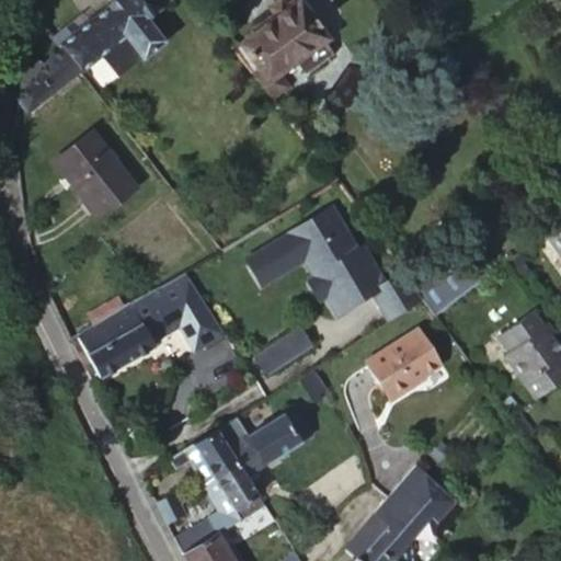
[(66,39),(64,41),(64,42),(57,46),(60,48),(69,60),(78,71),(125,37),(141,60),(162,44),(146,21),(172,0),(116,0),(91,20),(83,26),(73,34),(66,39)]
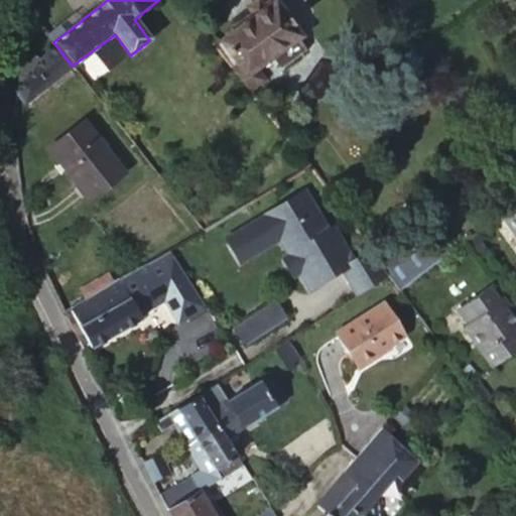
[(234,68),(253,91),(266,81),(257,70),(276,55),(283,67),(305,50),(297,37),(299,36),(292,26),(294,23),(288,14),(286,16),(275,0),(271,0),(264,5),(252,14),(236,25),(237,29),(223,39),(240,63),(234,68)]
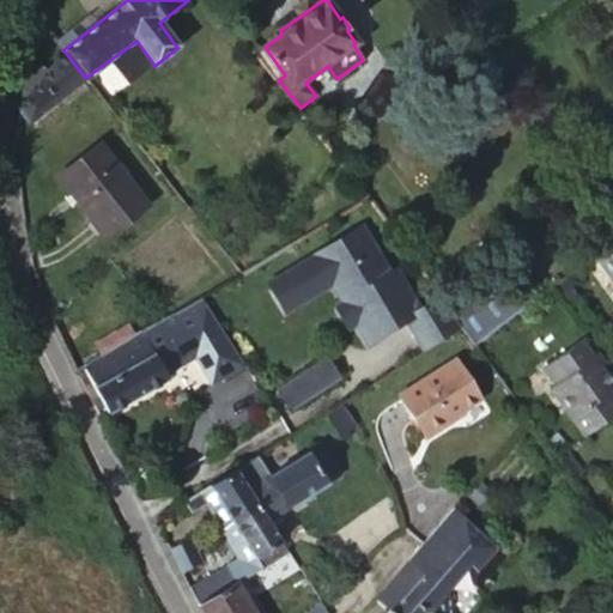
[(308,0),(295,10),(299,17),(314,6),(309,0),(308,0)]
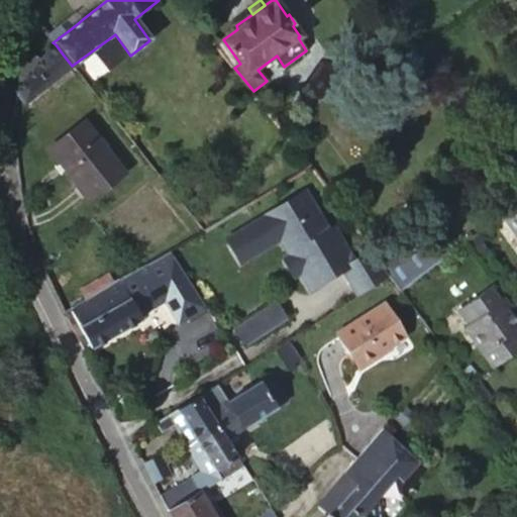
[(71,16),(46,35),(53,42),(59,38),(59,37),(68,31),(77,24),(71,16)]
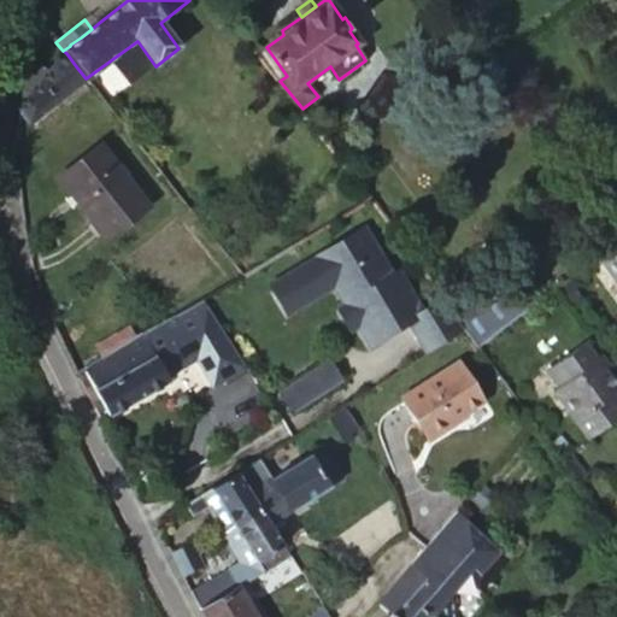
[(37,35),(52,37),(40,24),(40,29),(37,35)]
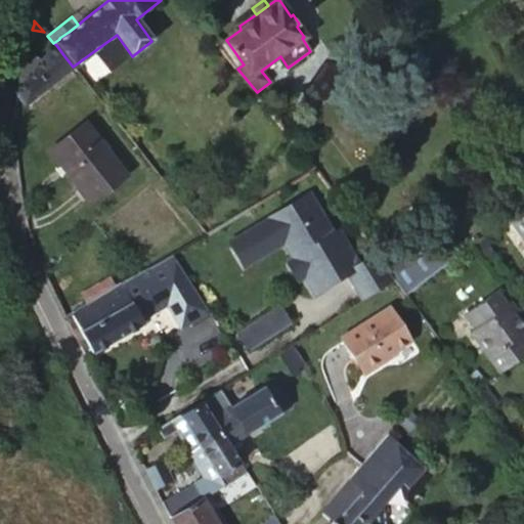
[(64,56),(56,45),(52,47),(49,49),(41,58),(27,51),(25,59),(20,76),(17,87),(15,92),(17,96),(26,104),(71,70),(73,67),(64,56)]
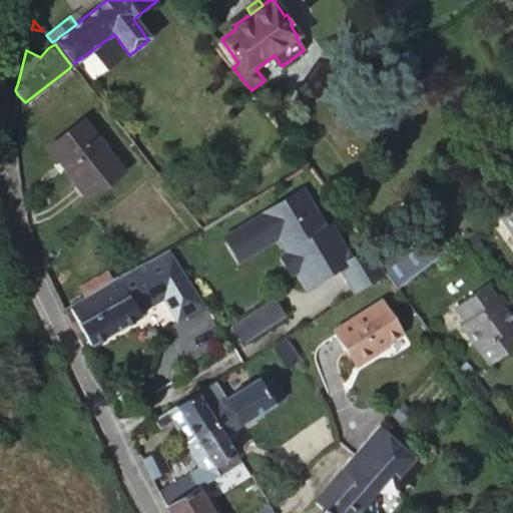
[(89,198),(124,171),(82,119),(53,142),(71,165),(66,170),(89,198)]
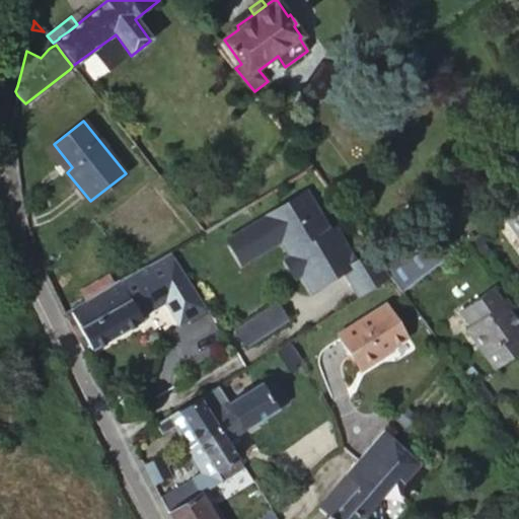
[(48,149),(67,172),(72,167),(54,144),(48,149)]
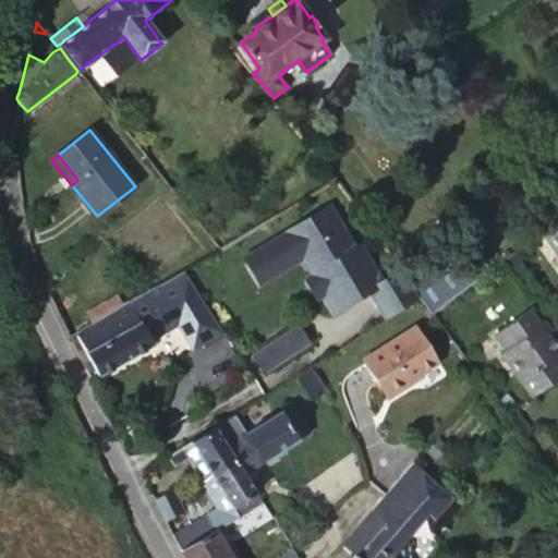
[(405,307),(421,296),(407,276),(404,271),(400,267),(386,277),(363,242),(358,244),(331,204),(247,257),(265,283),(305,258),(316,274),(314,275),(312,282),(319,294),(327,296),(329,295),(340,312),(374,290),(390,316),(405,307)]
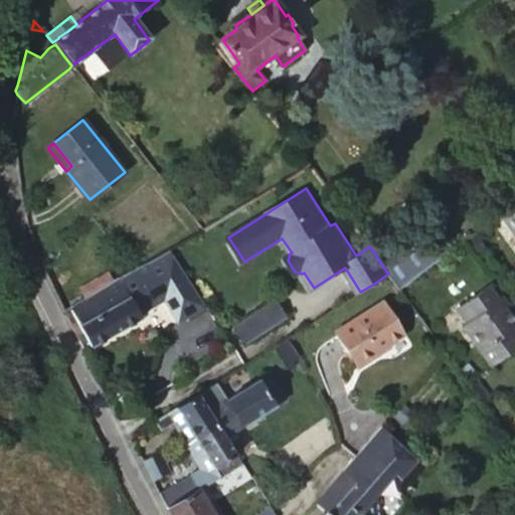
[(514,205),(501,215),(514,235),(514,205)]
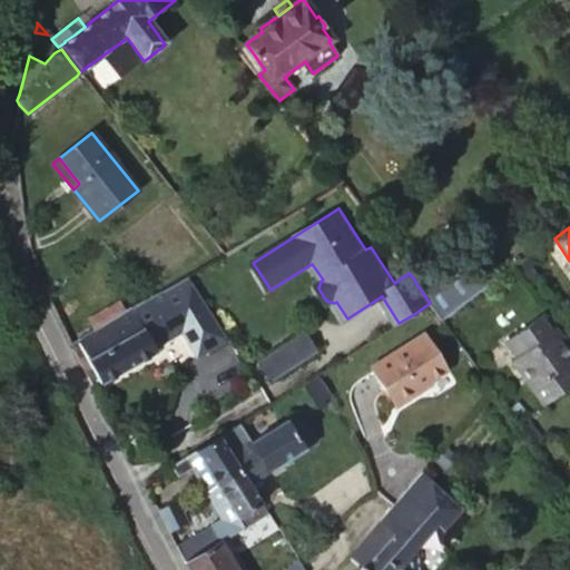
[(436,311),(443,320),(448,315),(474,295),(492,281),(481,265),(464,277),(451,287),(446,291),(430,303),(436,311)]
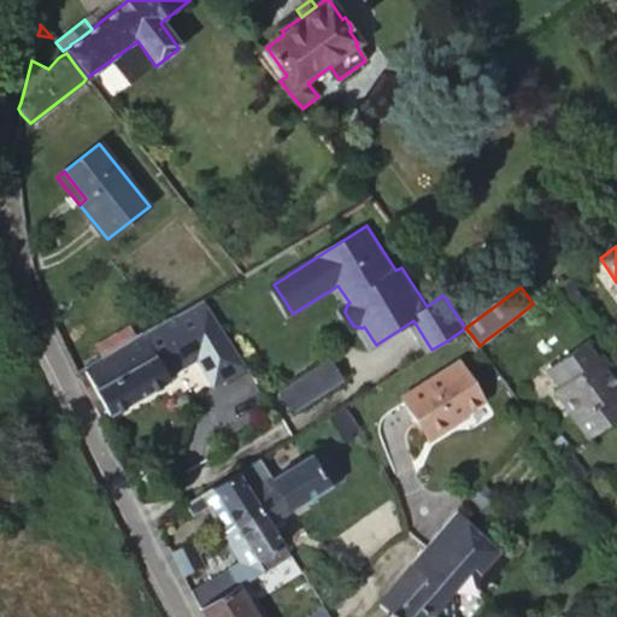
[(465,328),(483,315),(469,293),(450,305),(465,328)]
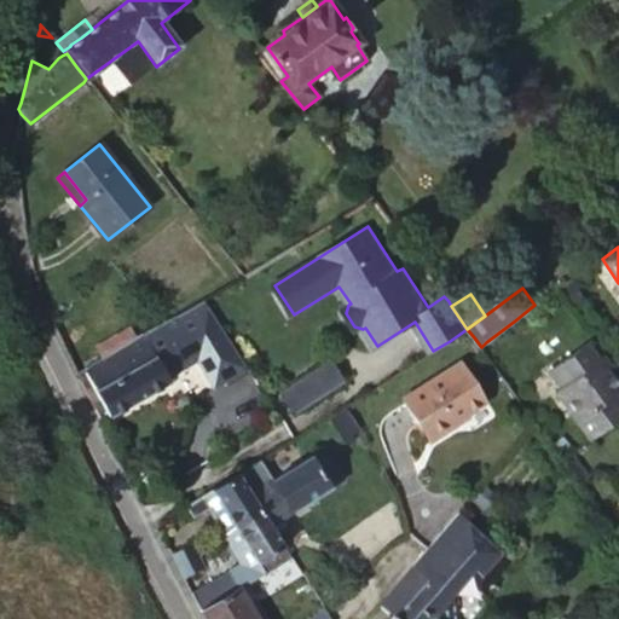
[(197,357),(213,383),(246,364),(207,298),(177,316),(144,334),(123,348),(110,354),(105,359),(86,370),(111,415),(169,381),(166,375),(197,357)]
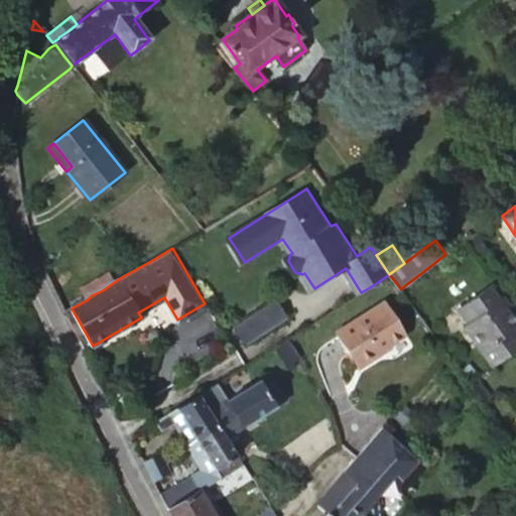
[(92,295),(103,290),(99,282),(84,291),(88,299),(92,295)]
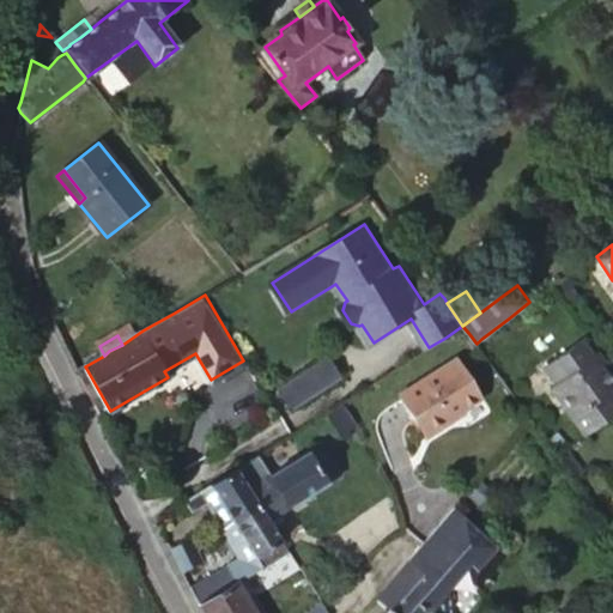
[(584,436),(612,414),(612,393),(610,389),(612,386),(612,381),(601,366),(594,358),(600,353),(587,337),(542,369),(556,386),(550,389),(584,436)]
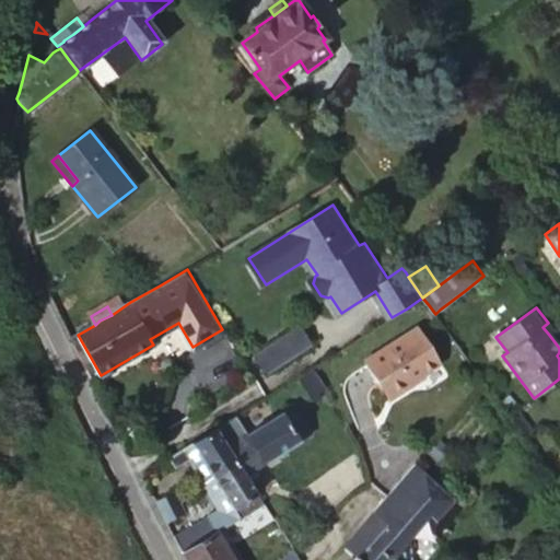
[(543,327),(549,335),(553,330),(548,323),(543,327)]
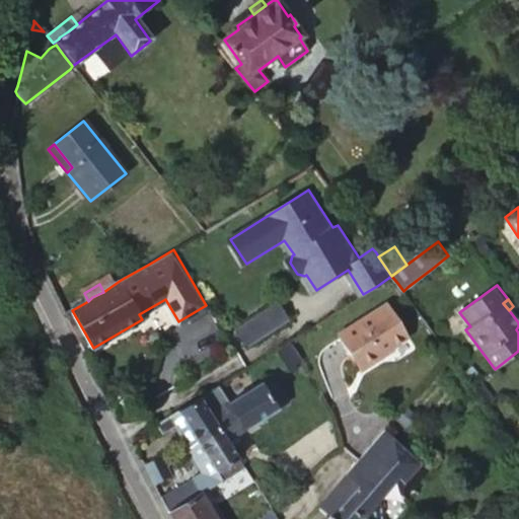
[(410,335),(388,302),(343,330),(365,366),(385,353),(385,351),(410,335)]
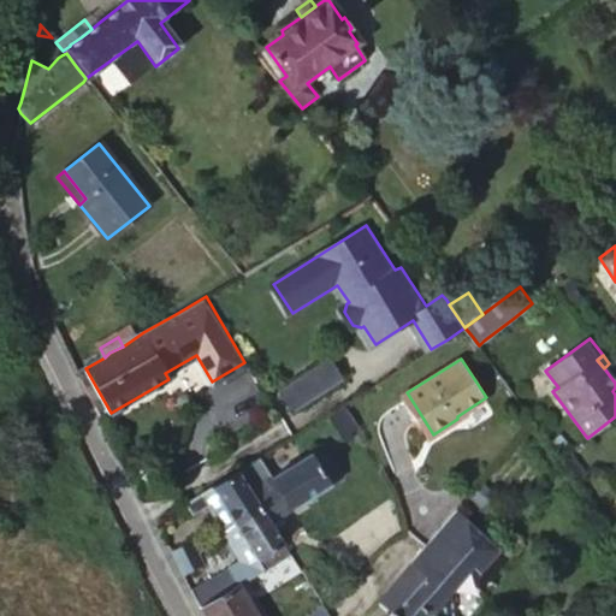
[(308,404),(349,378),(337,360),(295,385),(300,392),(308,404)]
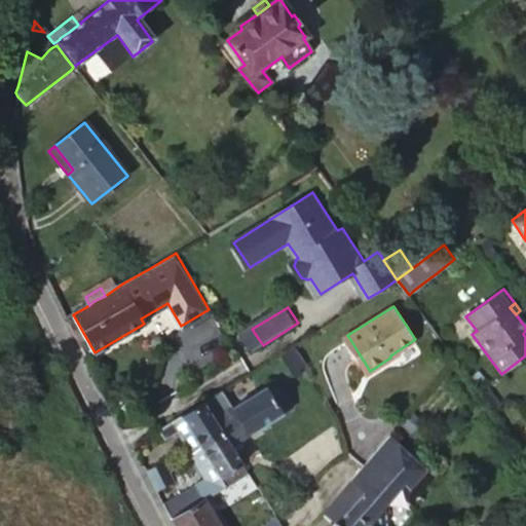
[(253,350),(263,345),(256,335),(252,329),(242,334),(253,350)]
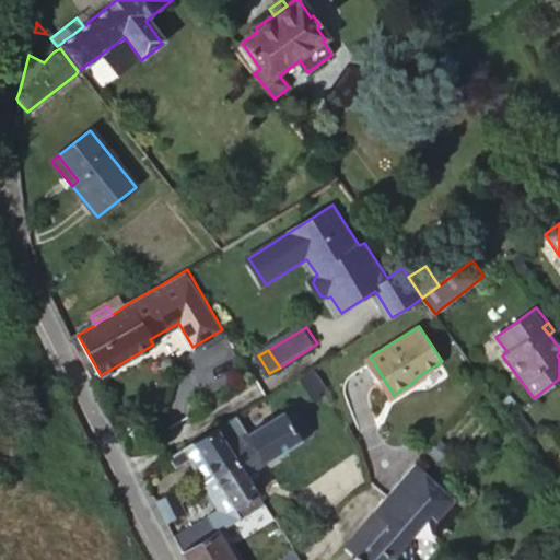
[(217,430),(237,461),(245,473),(311,432),(294,407),(236,442),(224,424),(217,430)]
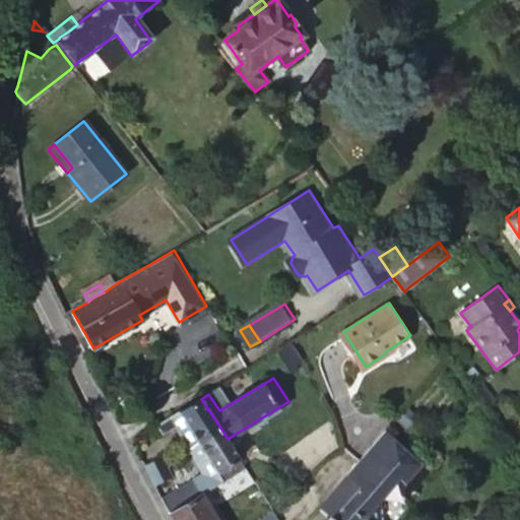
[(197,443),(220,428),(201,399),(193,404),(179,413),(197,443)]
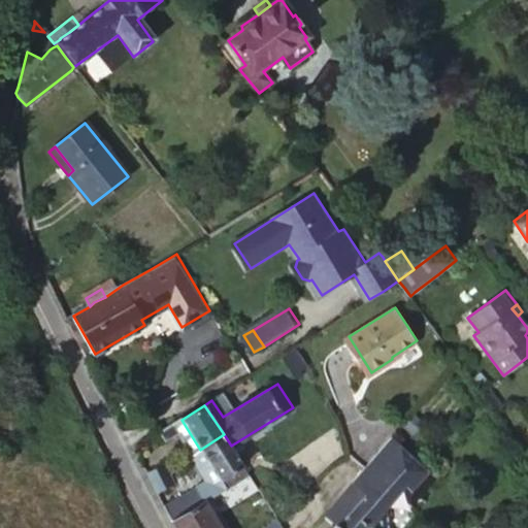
[(193,455),(200,450),(182,420),(175,424),(174,425),(178,433),(193,455)]
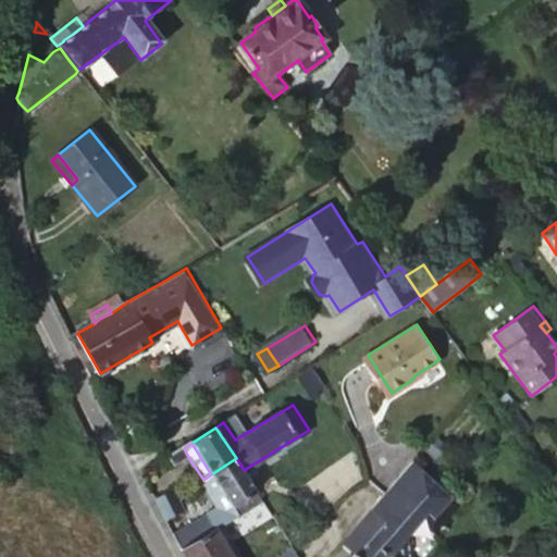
[(174,466),(188,457),(184,448),(171,456),(169,457),(174,466)]
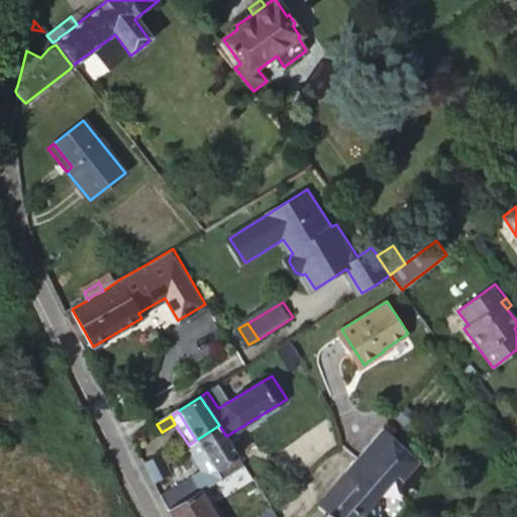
[(390,420),(370,442),(400,469),(407,475),(424,453),(390,420)]
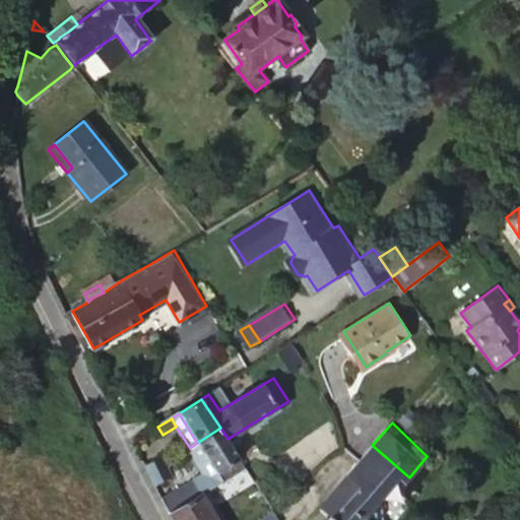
[(220,428),(197,443),(213,466),(205,471),(163,496),(171,511),(203,493),(219,482),(246,466),(228,439),(220,428)]
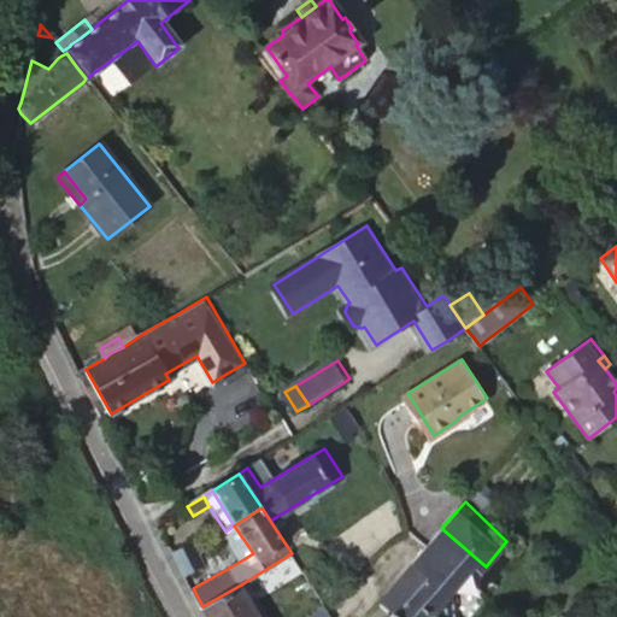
[(234,526),(225,532),(244,559),(253,553),(234,526)]
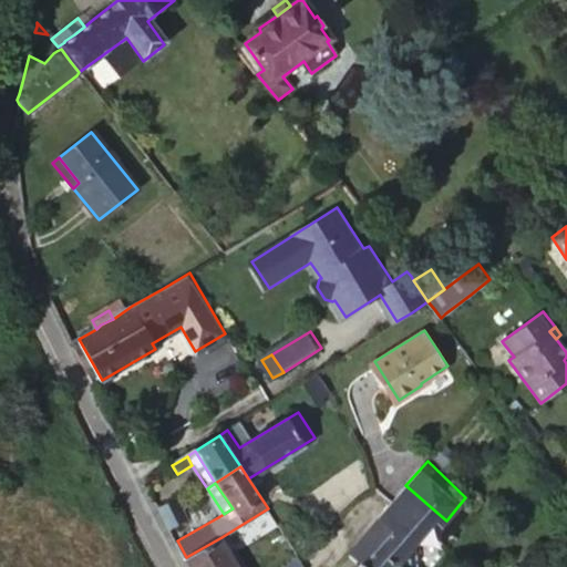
[(439,514),(405,485),(402,488),(400,492),(393,498),(391,502),(377,517),(375,519),(361,536),(351,548),(353,549),(368,559),(361,566),(428,566),(423,544),(419,540),(434,519),(439,514)]
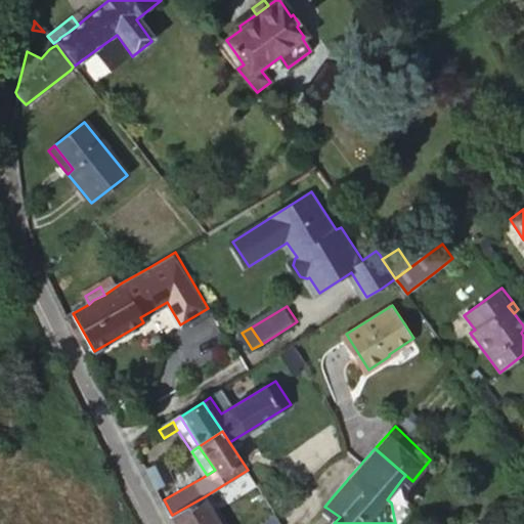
[(146,469),(153,478),(160,473),(167,468),(162,459),(145,467),(146,469)]
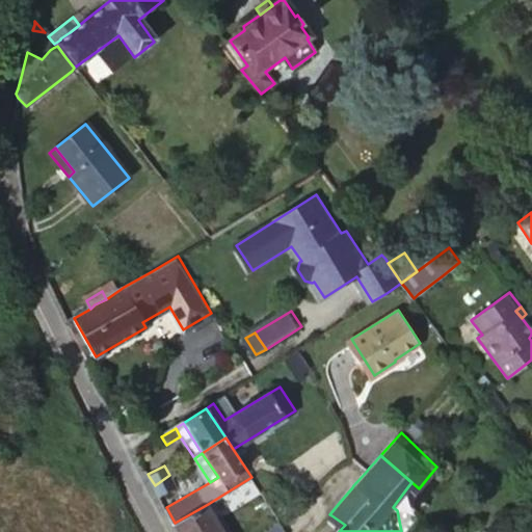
[(155,485),(160,496),(177,486),(169,475),(162,480),(155,485)]
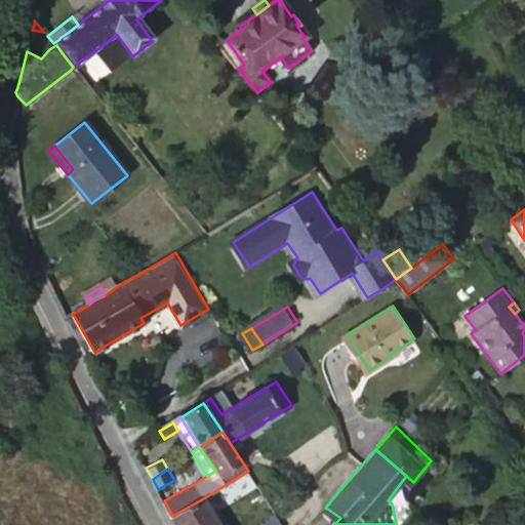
[(232,501),(257,486),(248,471),(221,487),(232,501)]
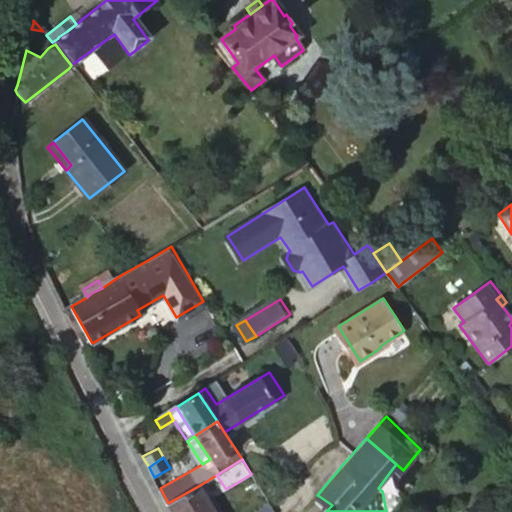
[(215,508),(200,485),(168,503),(172,510),(173,511),(229,511),(225,503),(215,508)]
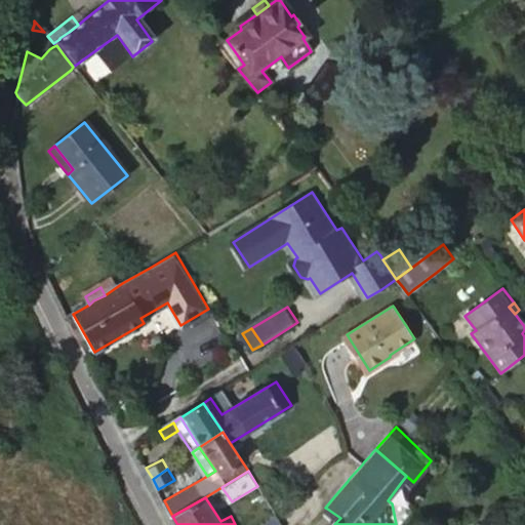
[(283,524),(276,514),(265,524),(283,524)]
